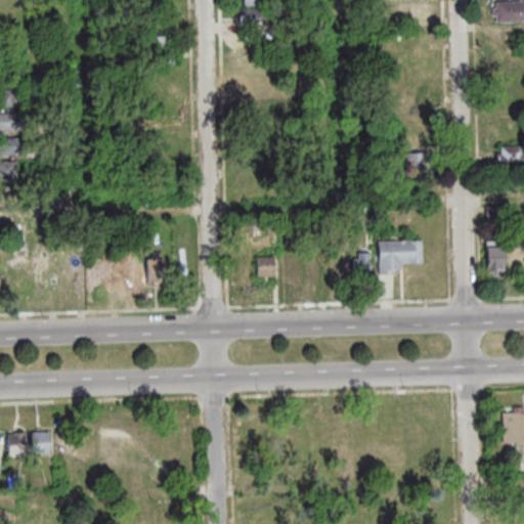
[(523,20),(498,22),(498,14),(494,14),(493,8),(497,8),(497,2),(521,2),(521,0),(523,0),(523,20)]
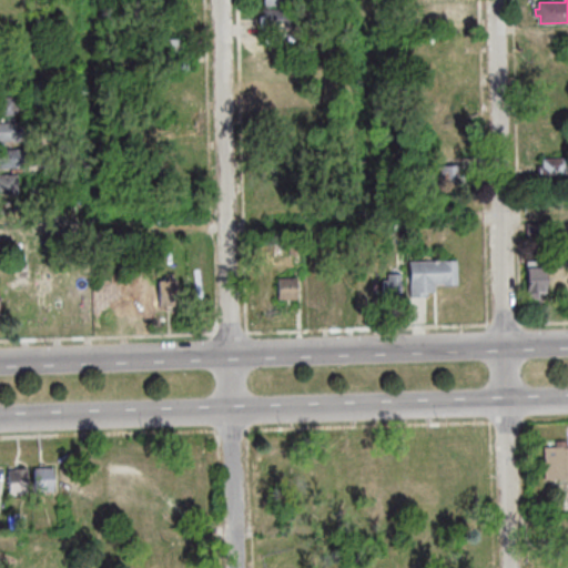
[(305,28),(267,29),(262,29),(261,16),(267,16),(267,10),(304,9),(305,28)]
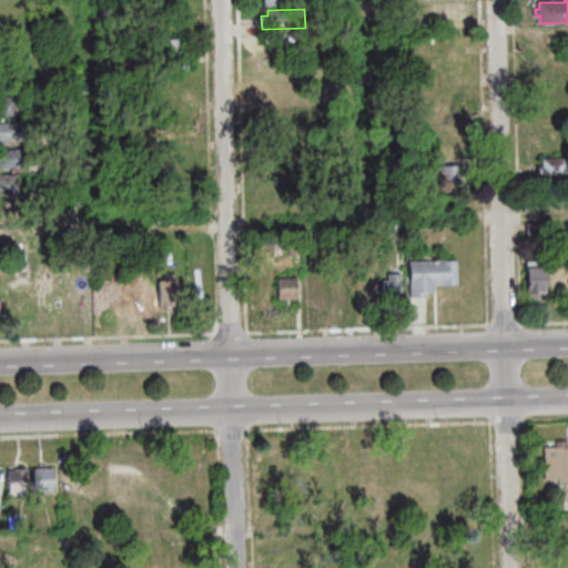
[(161,59),(160,40),(183,40),(183,58),(161,59)]
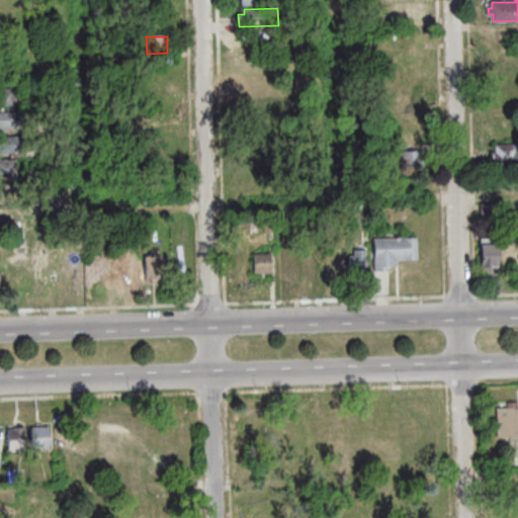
[(0,104),(0,88),(16,88),(16,95),(24,95),(24,102),(16,102),(16,104),(0,104)]
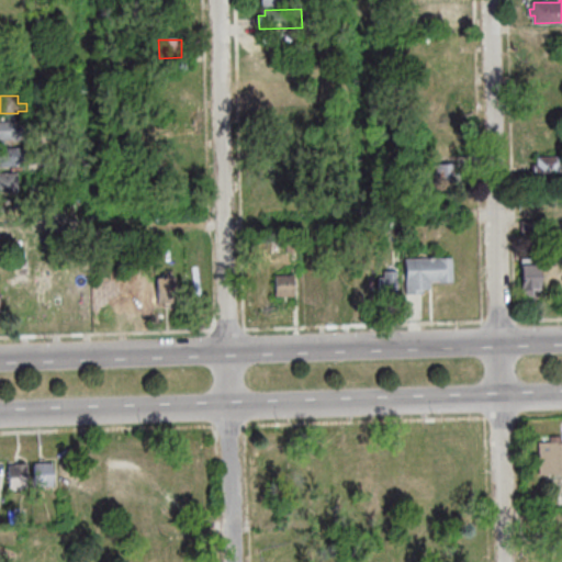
[(41,107),(56,107),(56,117),(42,117),(41,107)]
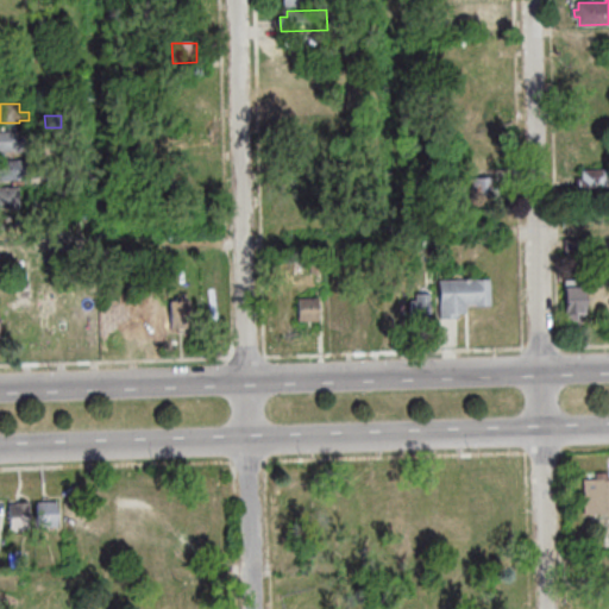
[(0,131),(27,131),(29,151),(0,151),(0,131)]
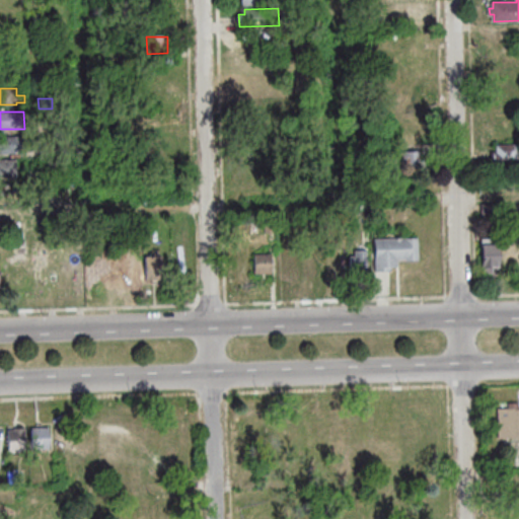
[(0,136),(24,136),(25,154),(0,154),(0,136)]
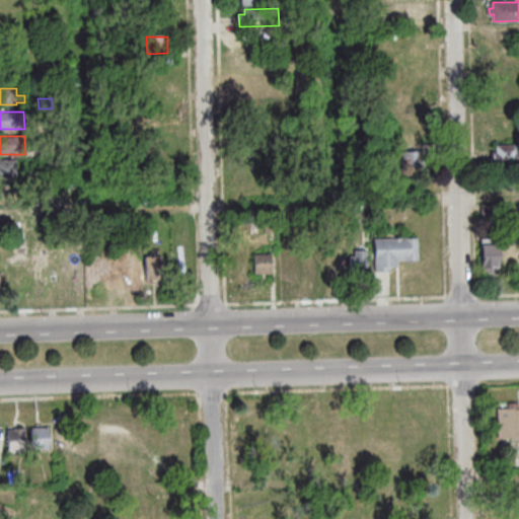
[(518,161),(498,162),(498,160),(493,160),(493,151),(498,151),(498,145),(518,144),(518,156),(518,161)]
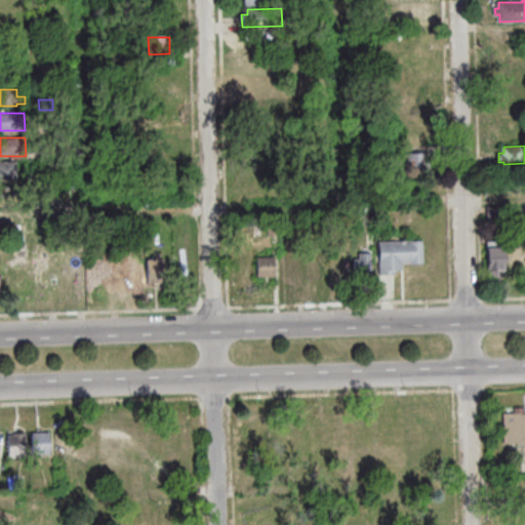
[(401,154),(430,153),(430,168),(411,169),(411,160),(401,161),(401,154)]
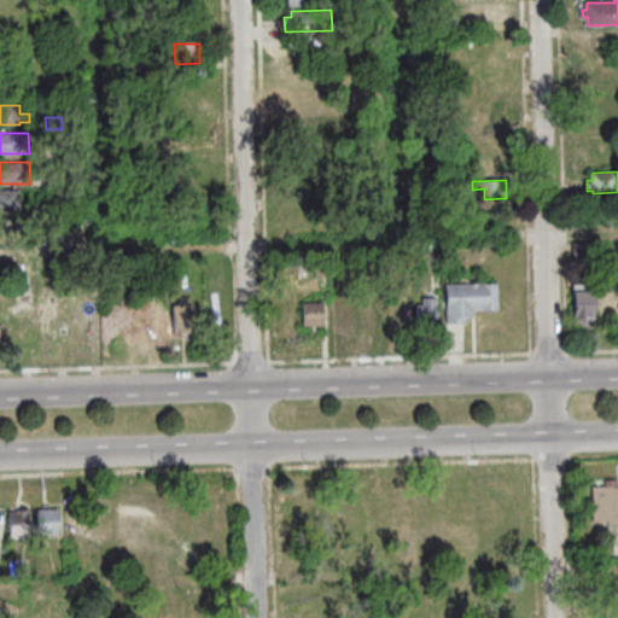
[(316,209),(327,192),(314,184),(303,200),(316,209)]
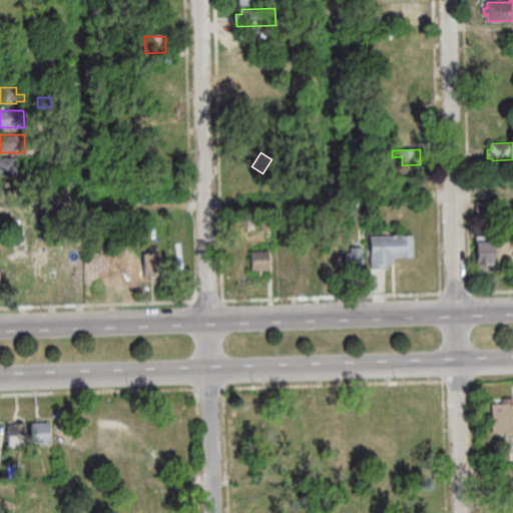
[(17,175),(0,175),(0,157),(17,157),(17,175)]
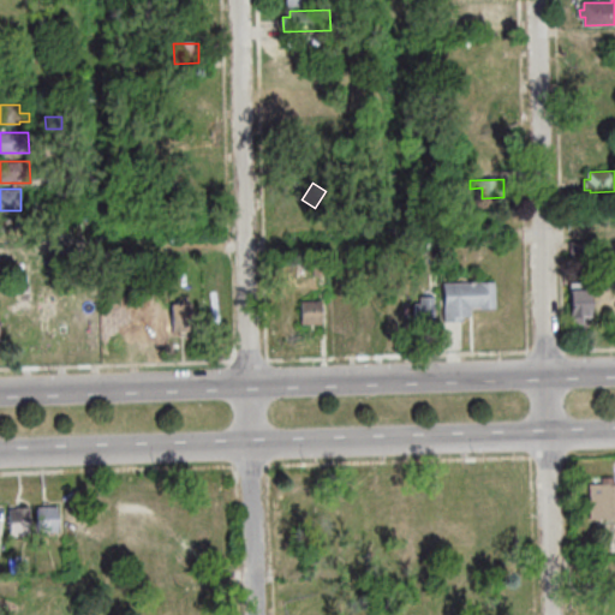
[(54,213),(39,214),(39,202),(54,201),(54,213)]
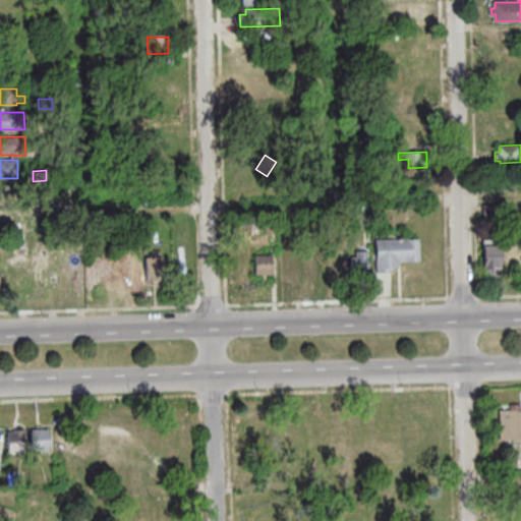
[(498,217),(484,217),(484,206),(497,205),(498,217)]
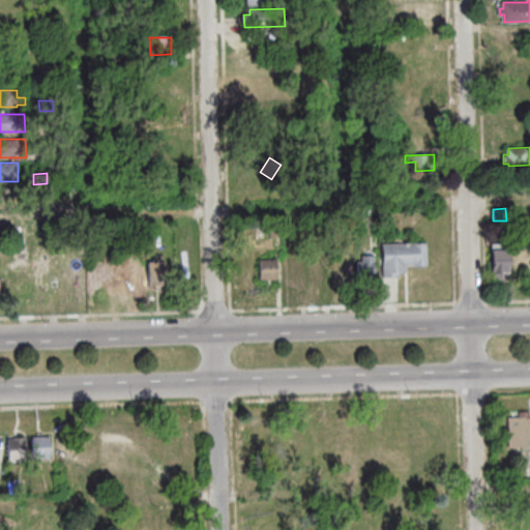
[(283,238),(272,238),(272,224),(282,223),(283,238)]
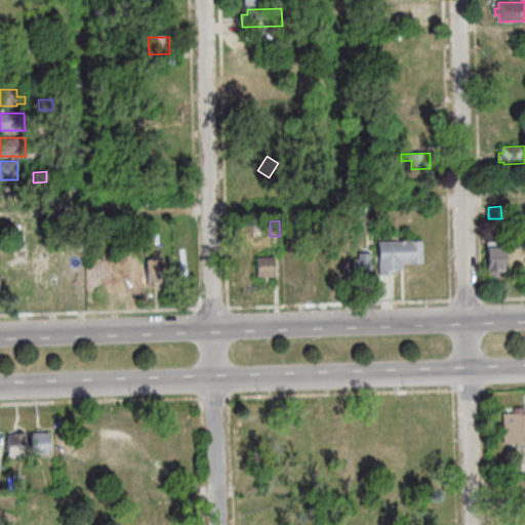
[(380,274),(380,242),(423,241),(423,263),(408,263),(408,261),(403,263),(403,269),(396,269),(396,274),(380,274)]
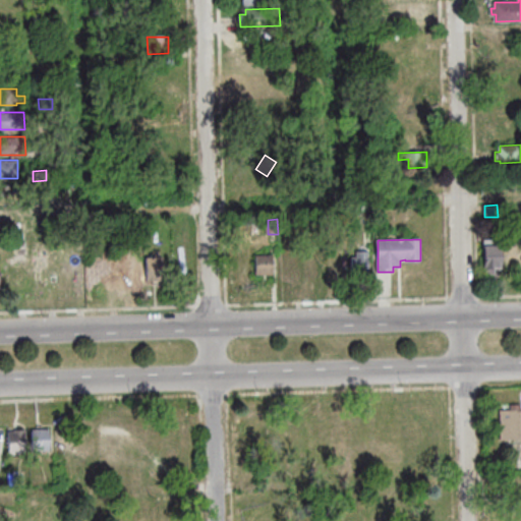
[(485,268),(484,240),(502,240),(502,267),(502,268),(502,271),(496,271),(496,274),(486,274),(486,268),(485,268)]
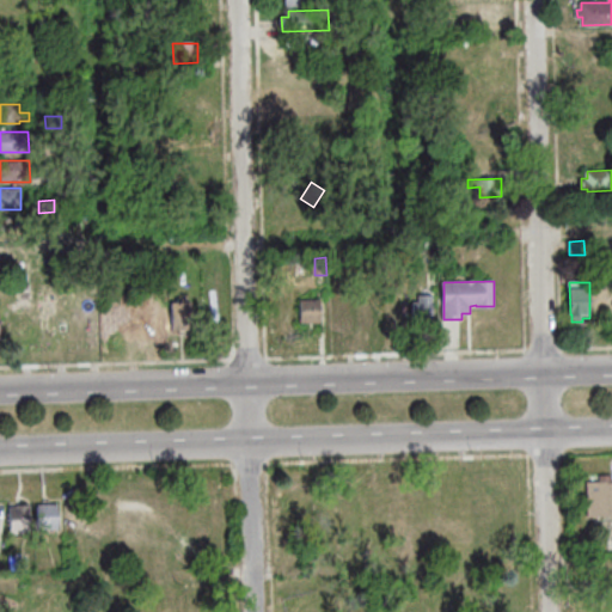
[(416,320),(415,303),(421,303),(421,295),(433,295),(434,319),(416,320)]
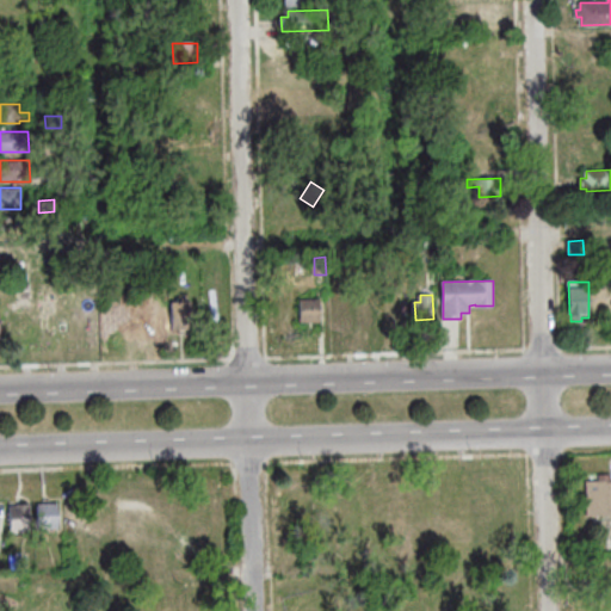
[(326,321),(347,321),(347,297),(326,297),(326,321)]
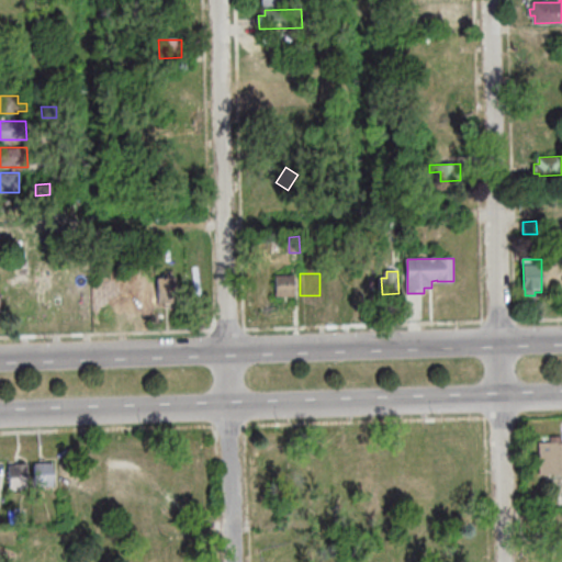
[(31,312),(51,312),(51,274),(31,274),(31,312)]
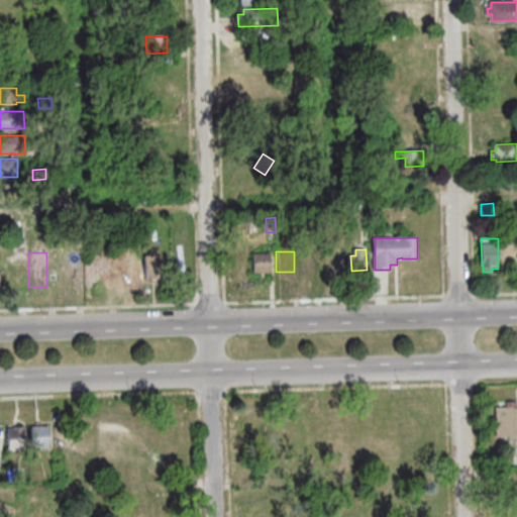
[(76,283),(76,252),(56,252),(56,283),(76,283)]
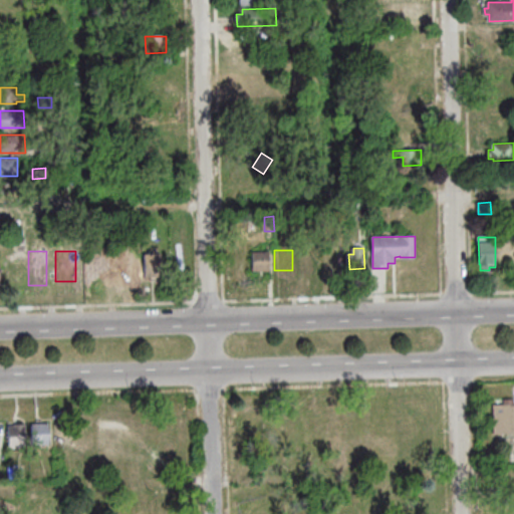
[(253,271),(253,252),(269,251),(270,271),(253,271)]
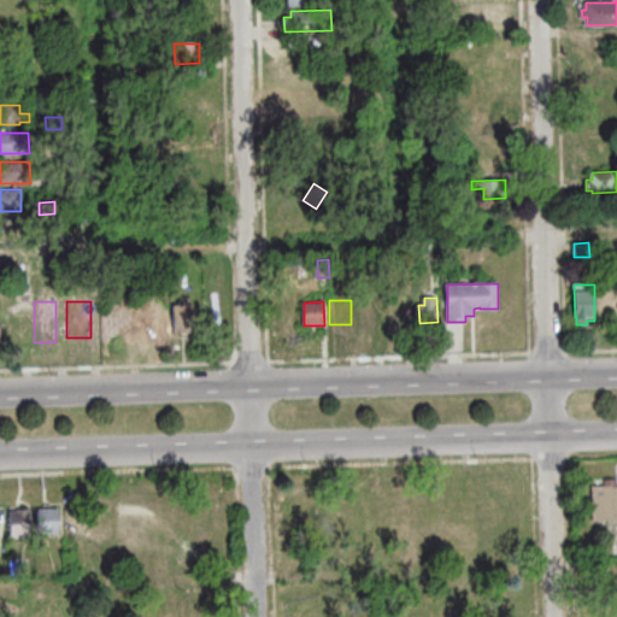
[(375,328),(375,303),(359,303),(359,328),(375,328)]
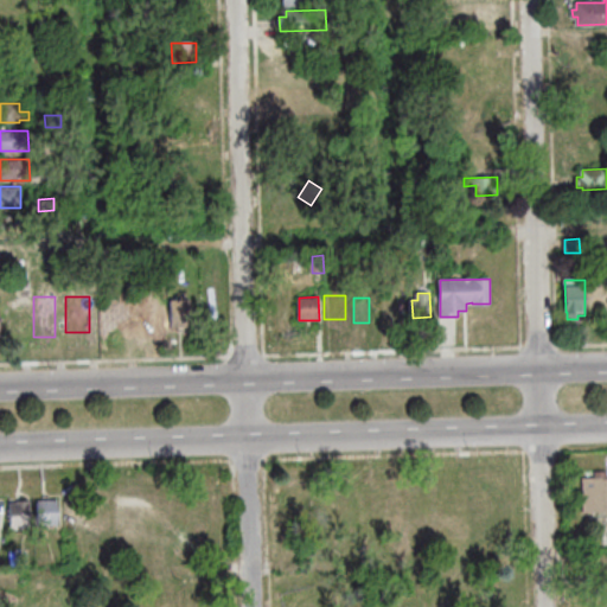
[(173,327),(172,301),(192,301),(193,326),(185,327),(185,331),(176,331),(176,327),(173,327)]
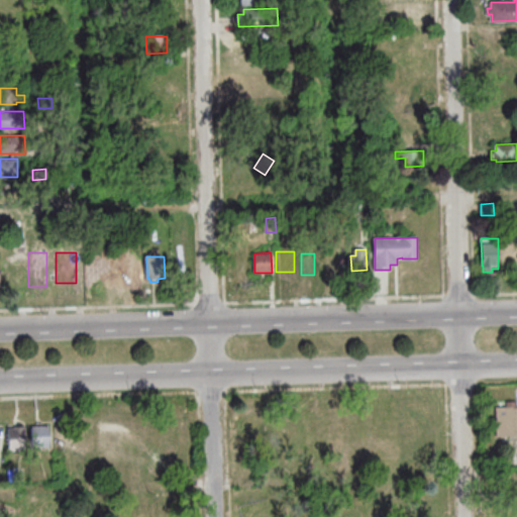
[(516,435),(498,436),(497,407),(508,407),(508,402),(516,402),(516,435)]
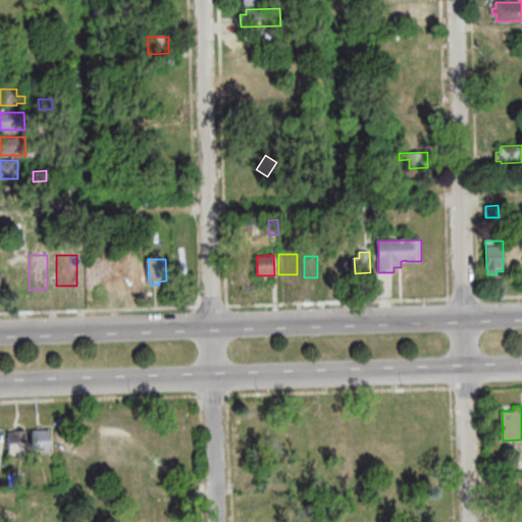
[(34,430),(35,452),(52,451),(51,429),(34,430)]
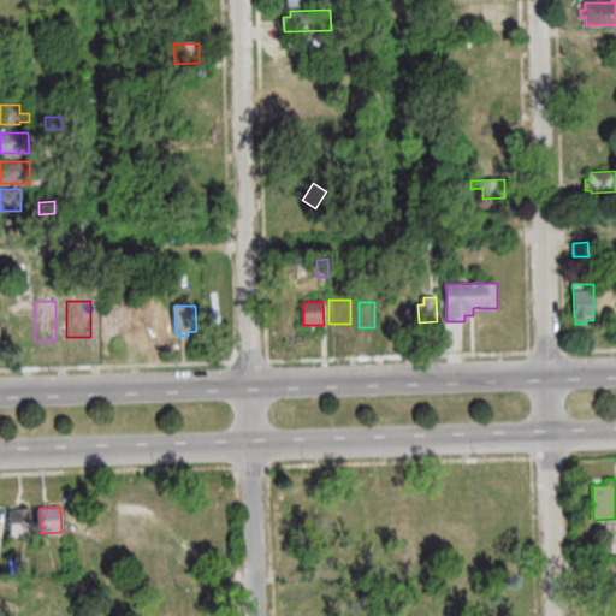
[(11,509),(12,535),(31,534),(30,508),(11,509)]
